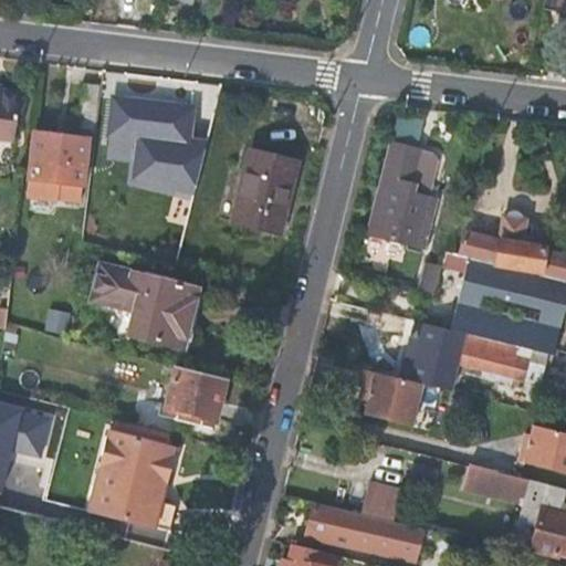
[(565,0),(543,0),(542,4),(565,9),(565,0)]
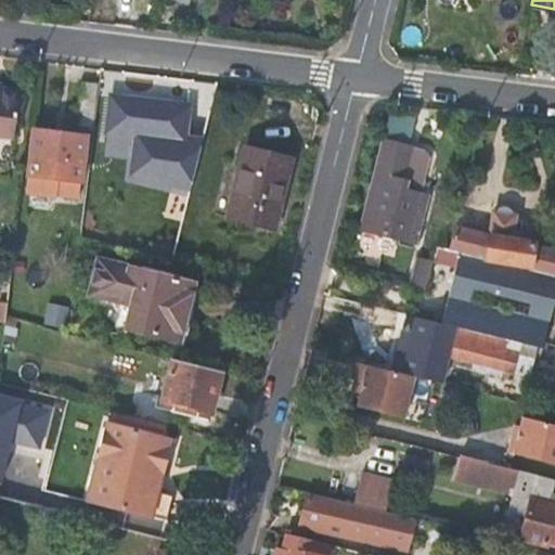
[(0,132),(13,134),(20,88),(4,86),(4,81),(0,80),(0,132)]
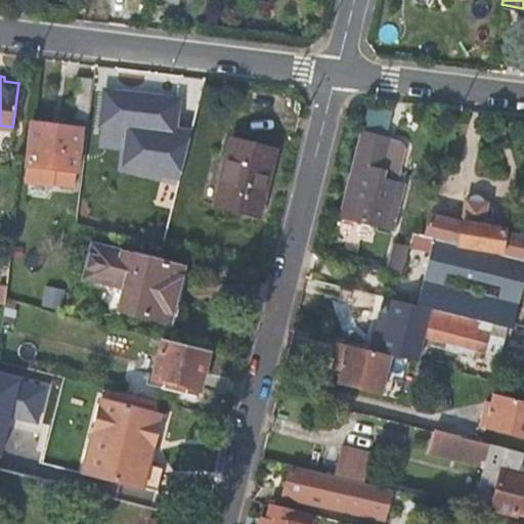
[(92,79),(77,78),(75,102),(89,104),(92,79)]
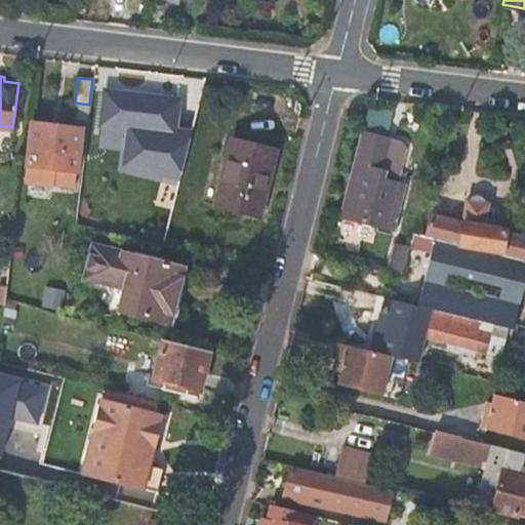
[(174,130),(178,99),(107,90),(103,121),(130,126),(125,162),(182,172),(192,132),(174,130)]
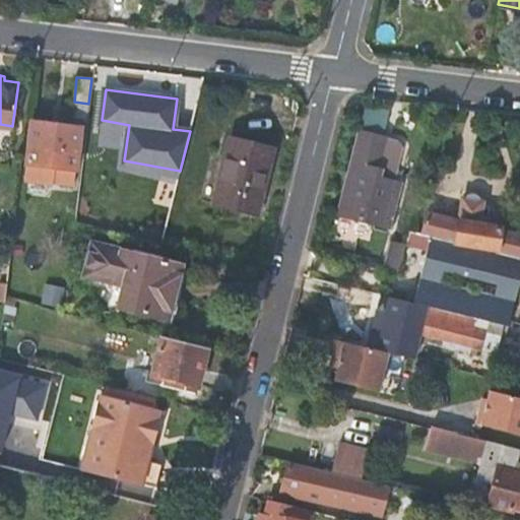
[(80,127),(31,121),(29,142),(24,180),(53,183),(54,181),(74,184),(78,148),(80,127)]
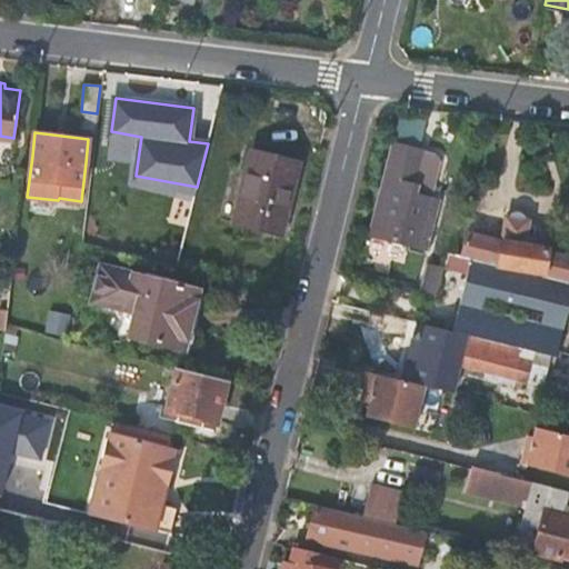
[(422,225),(429,197),(408,191),(418,150),(392,143),(369,233),(426,248),(430,227),(422,225)]
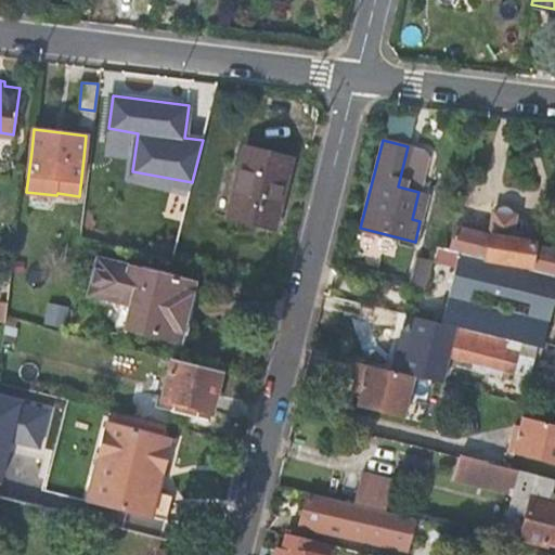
[(289,156),(245,145),(228,216),(272,227),(289,156)]
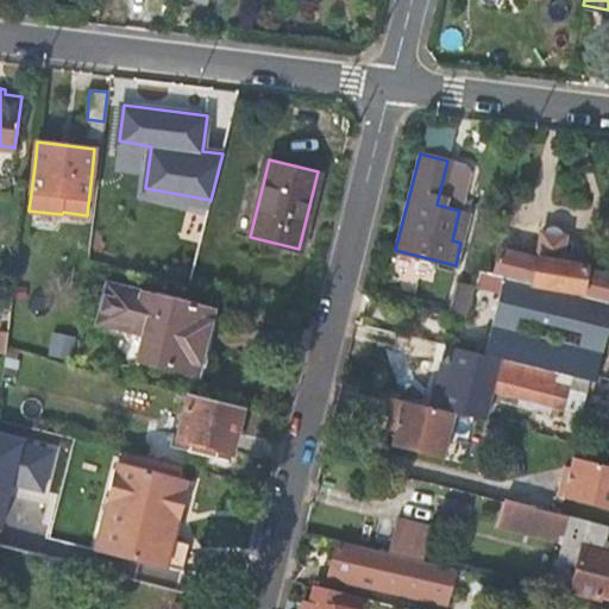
[(469,213),(459,211),(452,240),(460,243),(469,213)]
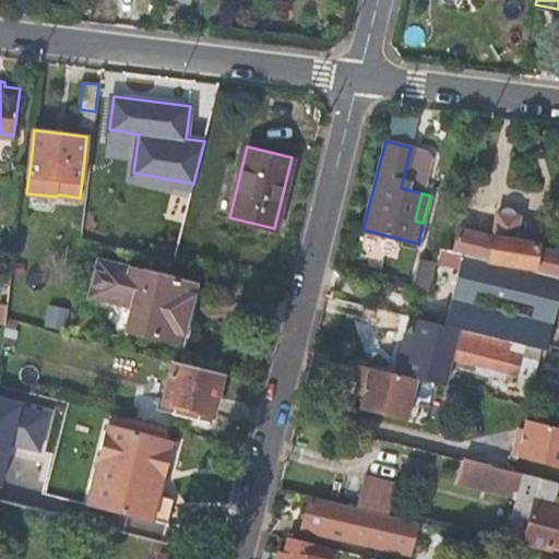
[(458,228),(452,252),(463,256),(486,261),(489,260),(506,264),(504,271),(518,273),(520,265),(533,268),(533,272),(558,276),(558,242),(538,239),(537,244),(514,240),(519,216),(496,213),(492,234),(458,228)]
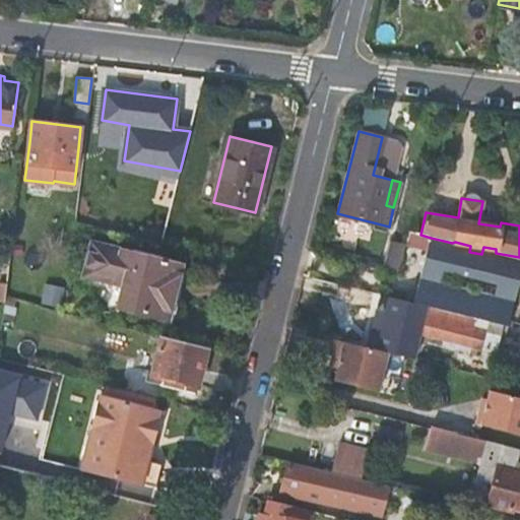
[(421,275),(414,303),(429,306),(476,317),(508,325),(519,273),(519,257),(496,253),(496,249),(483,247),(481,254),(469,252),(470,246),(455,242),(452,243),(431,238),(421,275)]
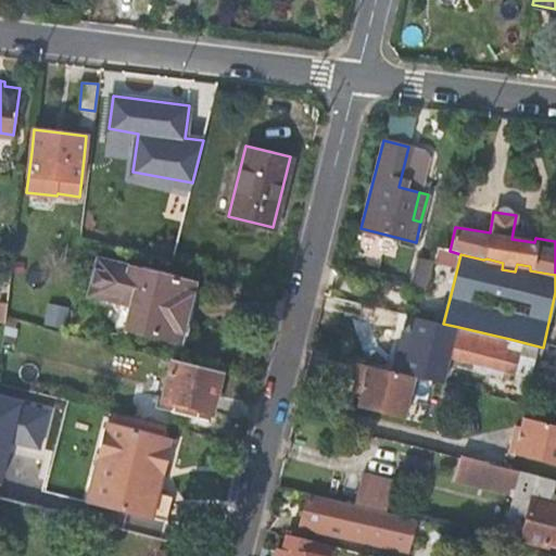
[(177,340),(191,281),(98,256),(89,290),(130,302),(124,325),(177,340)]
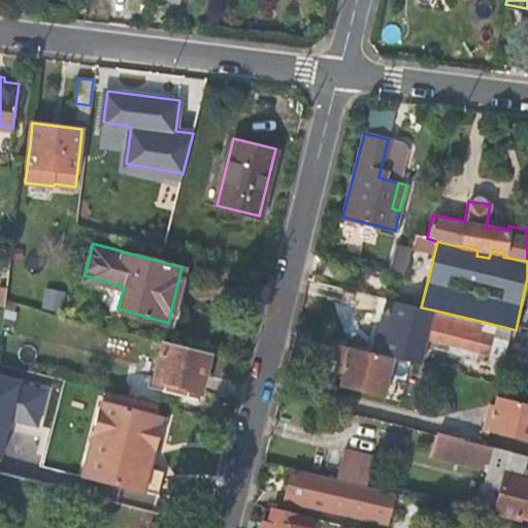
[(395,243),(387,274),(403,278),(410,248),(395,243)]
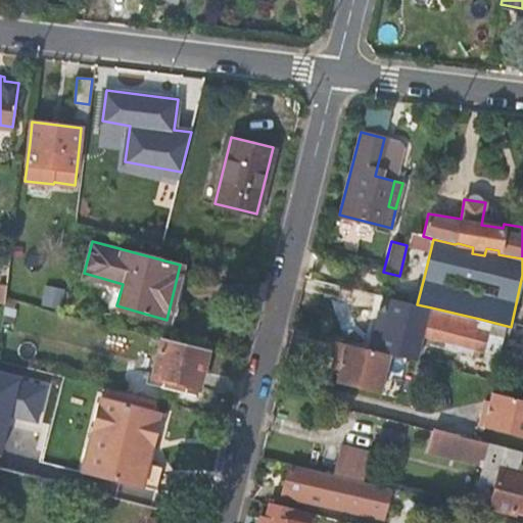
[(188,267),(180,265),(167,320),(174,322),(188,267)]
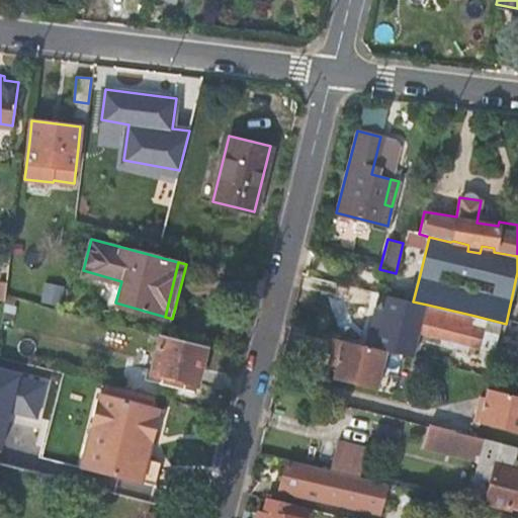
[(363,303),(367,289),(343,283),(339,297),(363,303)]
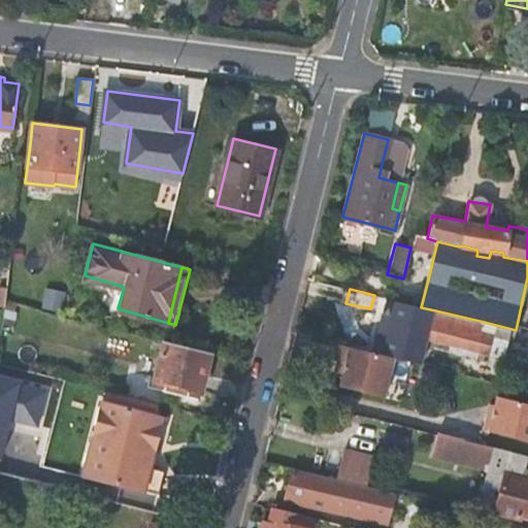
[(12,328),(19,304),(4,301),(1,326),(12,328)]
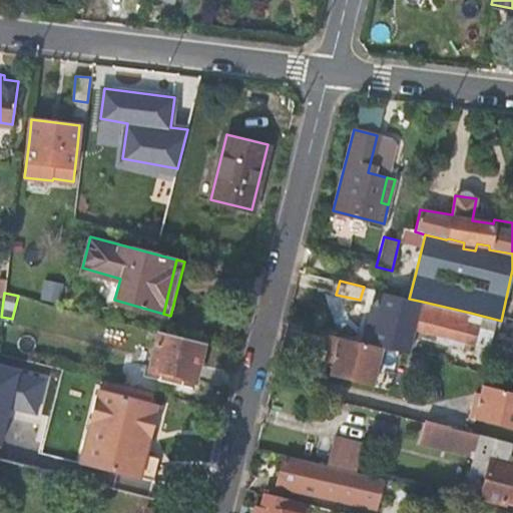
[(469,323),(470,313),(423,302),(421,312),(469,323)]
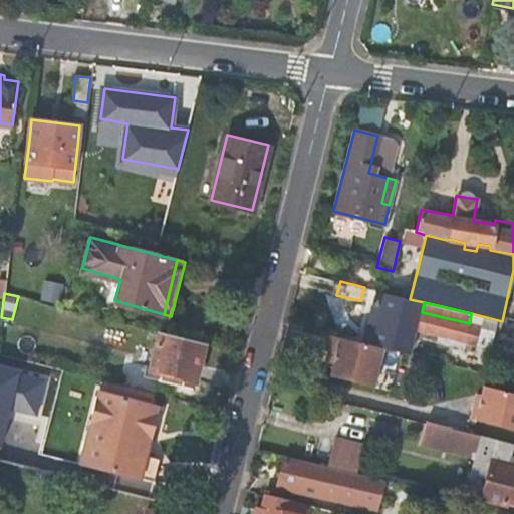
[(494,329),(470,323),(422,312),(418,328),(491,346),(494,329)]
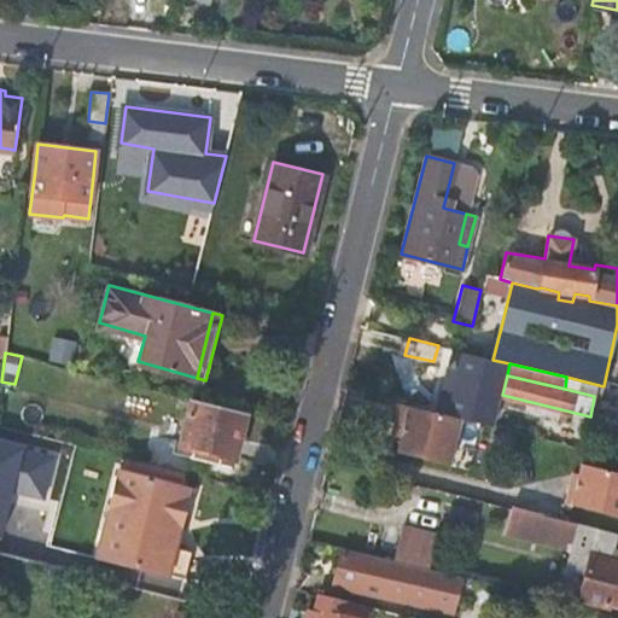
[(231,460),(244,412),(188,398),(176,445),(231,460)]
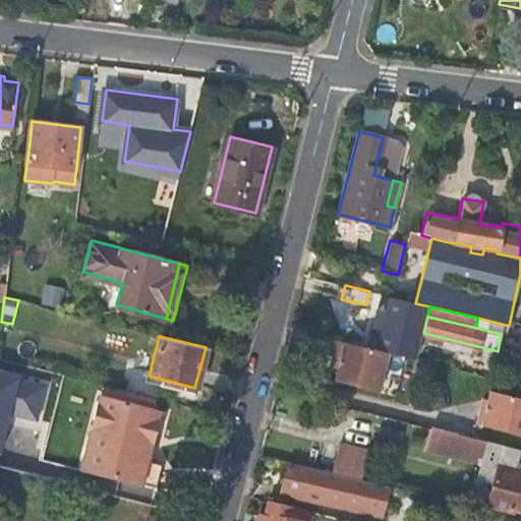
[(379,393),(389,353),(337,340),(333,355),(341,357),(338,369),(335,381),(379,393)]
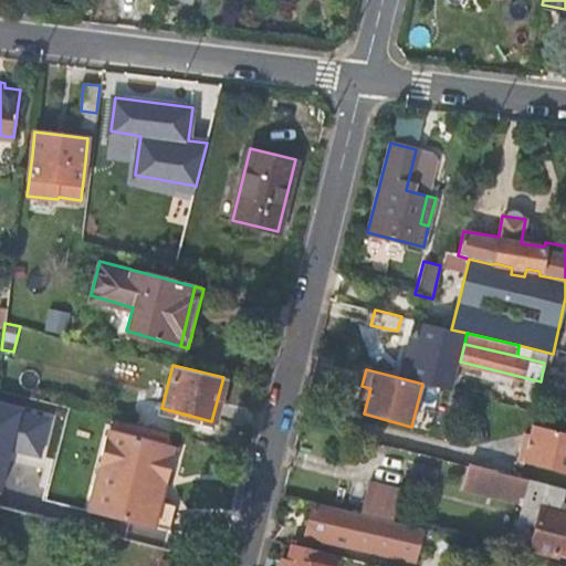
[(370,388),(362,386),(358,399),(367,401),(370,388)]
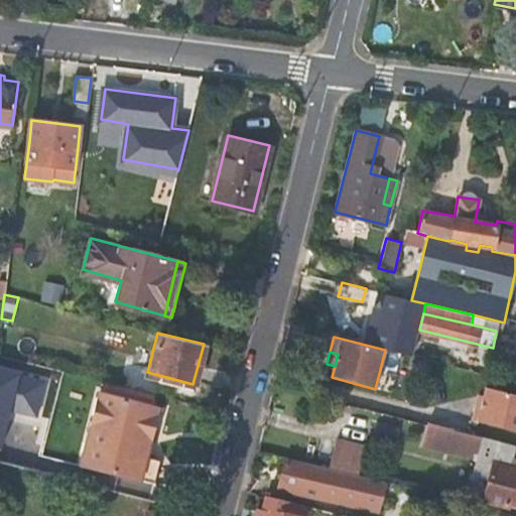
[(38,414),(47,380),(0,368),(0,446),(1,447),(11,407),(38,414)]
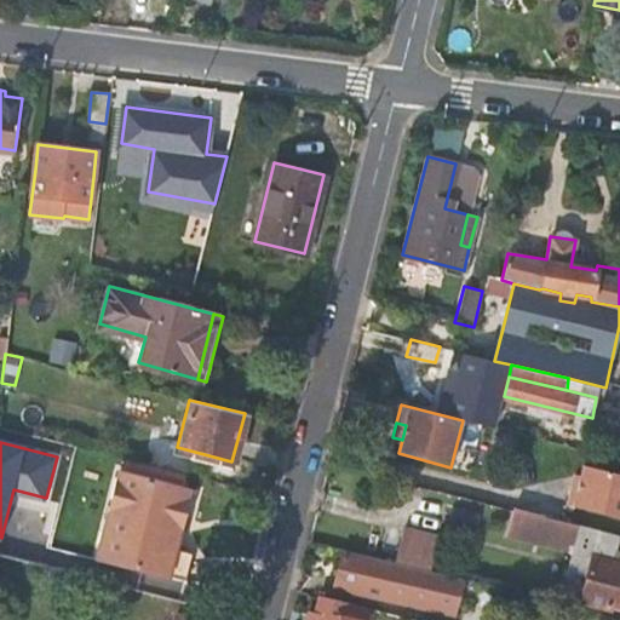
[(125,458),(120,475),(189,491),(193,475),(125,458)]
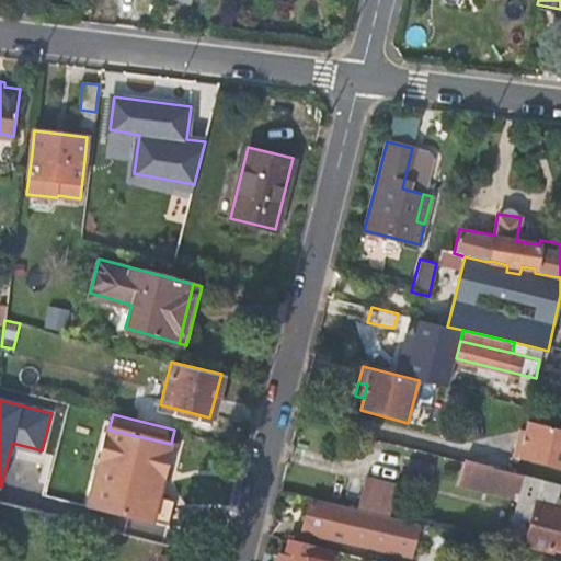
[(516,441),(512,457),(560,468),(560,428),(527,421),(525,431),(522,442),(516,441)]
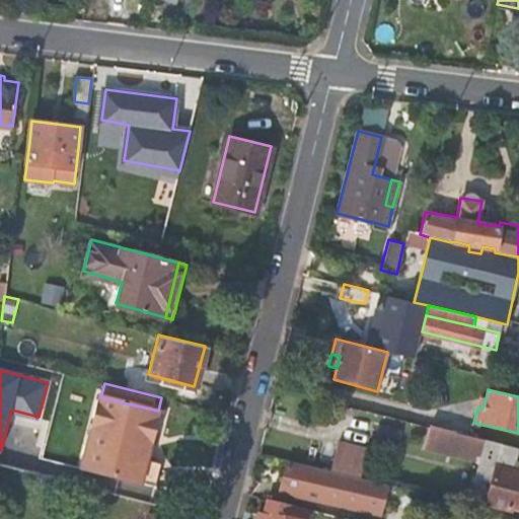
[(158,411),(100,397),(83,468),(157,485),(162,462),(147,458),(158,411)]
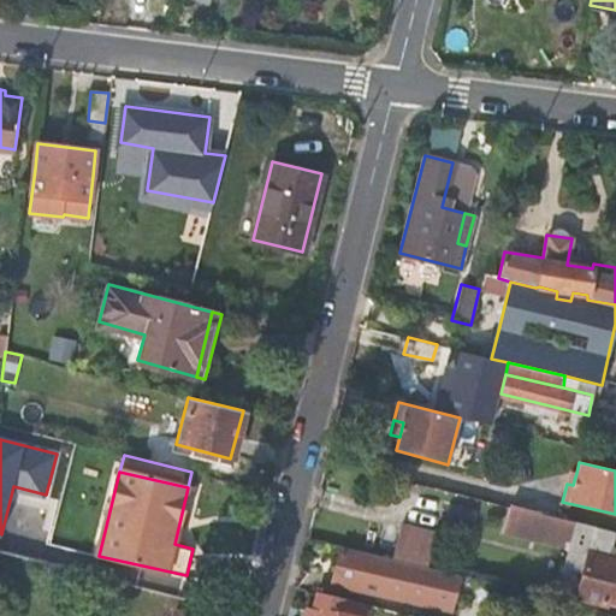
[(544,513),(527,509),(510,504),(504,532),(567,546),(574,520),(555,515),(544,513)]
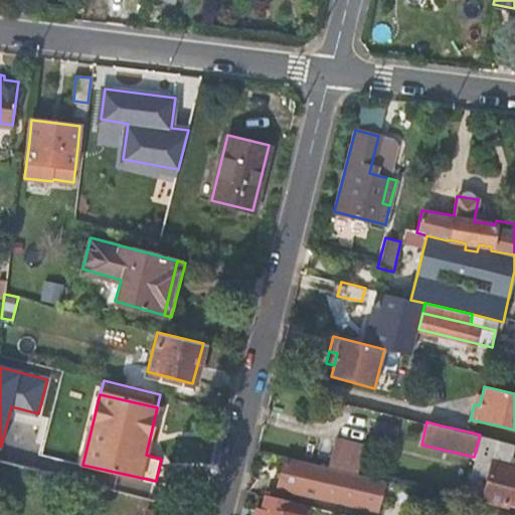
[(368,447),(339,439),(332,468),(361,475),(368,447)]
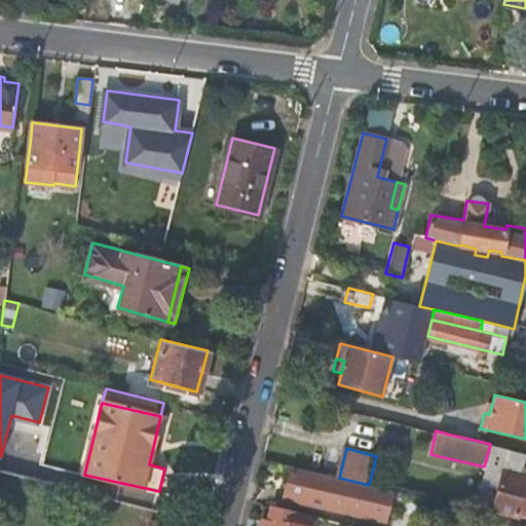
[(386,522),(395,492),(369,485),(339,478),(294,466),(286,497),(386,522)]
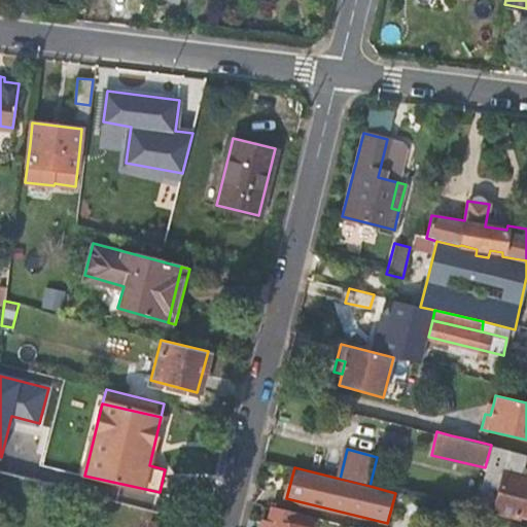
[(480,486),(476,506),(490,510),(494,510),(526,519),(526,482),(502,476),(498,490),(480,486)]
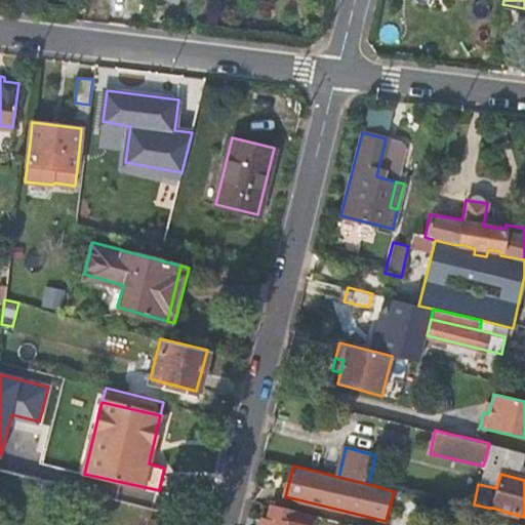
[(316,524),(318,516),(313,515),(272,505),(269,519),(263,519),(260,524),(316,524)]
